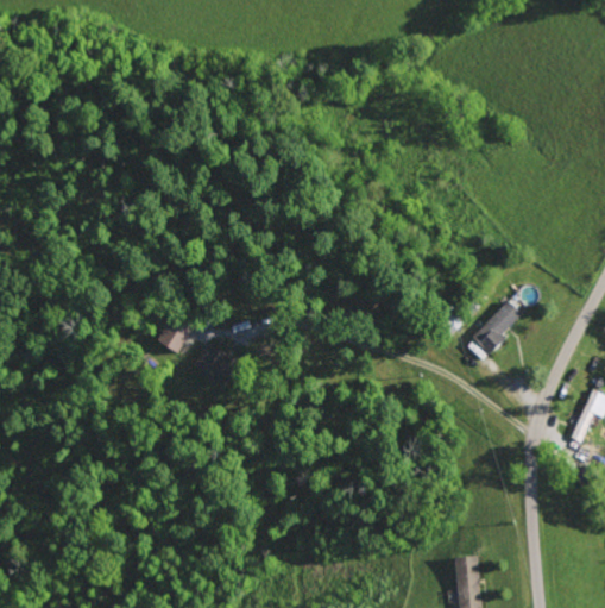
[(472,337),(491,356),(506,339),(500,333),(521,313),(508,300),(472,337)]
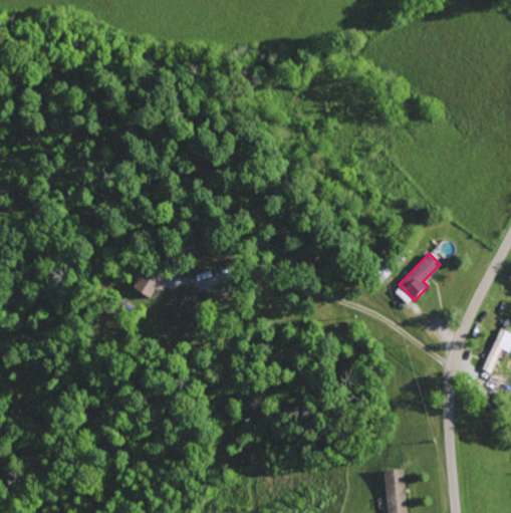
[(132,286),(149,297),(161,279),(144,268),(132,286)]
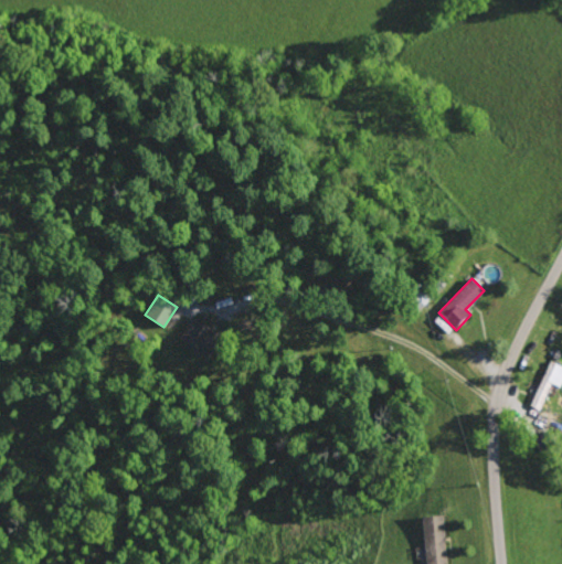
[(198,350),(211,328),(193,317),(179,338),(198,350)]
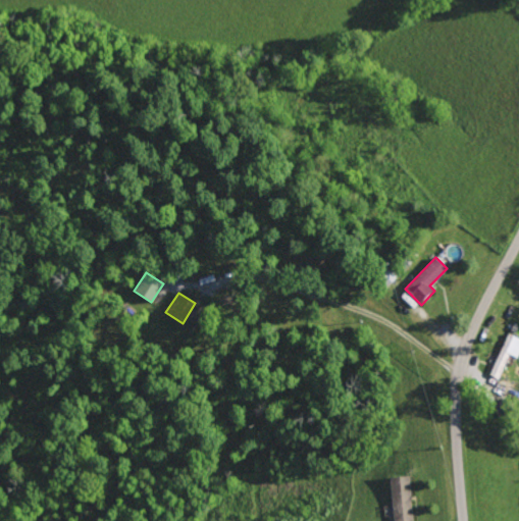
[(518,336),(507,332),(490,375),(501,379),(510,355),(518,357),(518,336)]
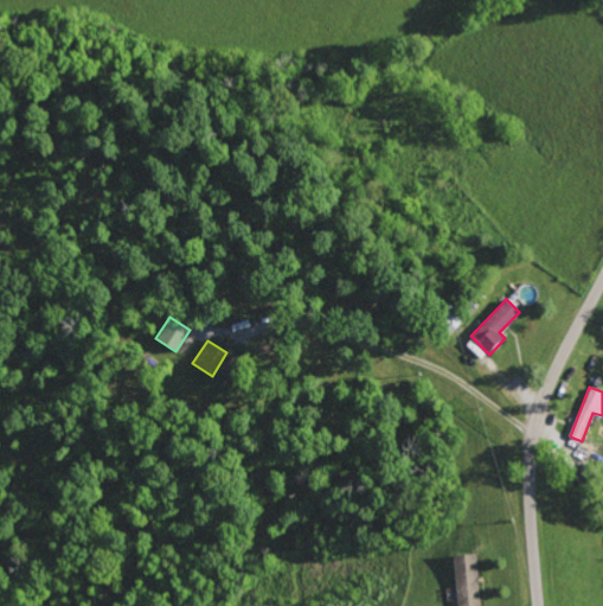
[(478,605),(476,554),(454,554),(455,605),(478,605)]
